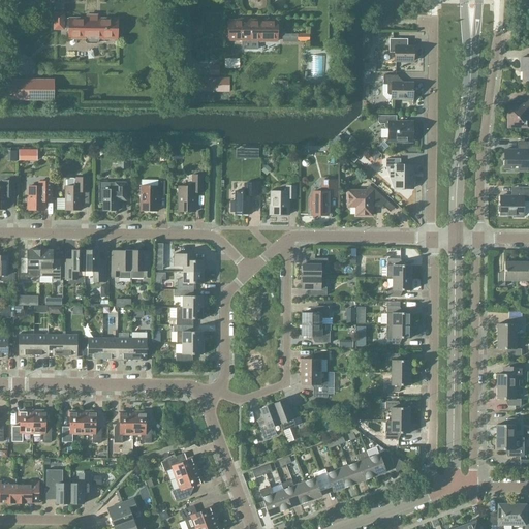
[(96,43),(97,41),(97,39),(117,39),(117,19),(96,19),(96,17),(87,17),(87,19),(63,19),(63,13),(54,13),(54,29),(63,29),(68,29),(68,39),(85,39),(85,41),(87,43),(96,43)]
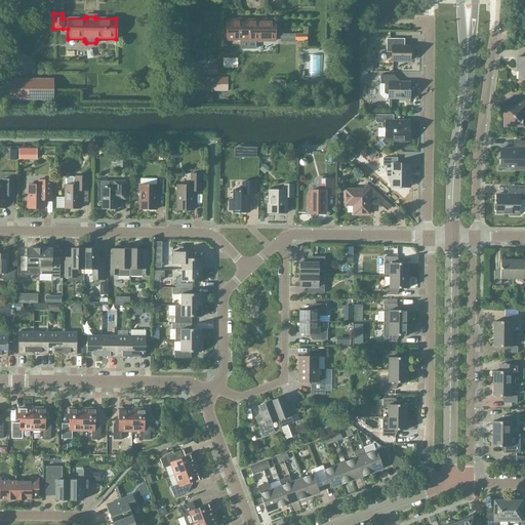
[(275,19),(265,19),(227,19),(227,40),(275,40),(275,19)]
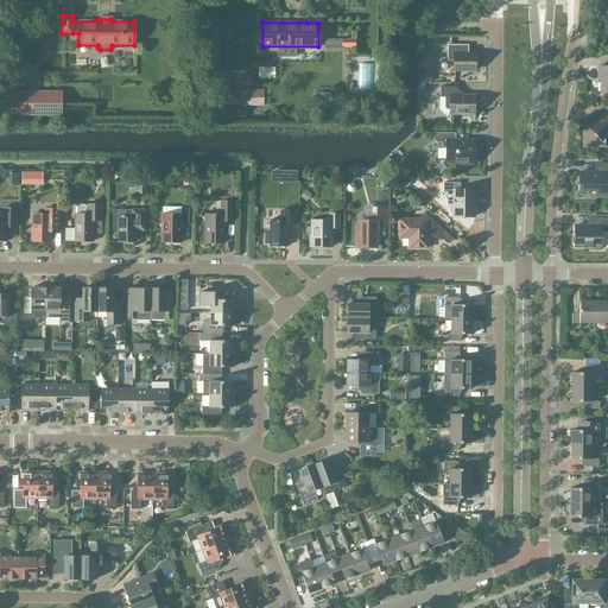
[(453,61),(453,70),(475,70),(475,55),(468,55),(468,45),(447,45),(447,61),(453,61)]
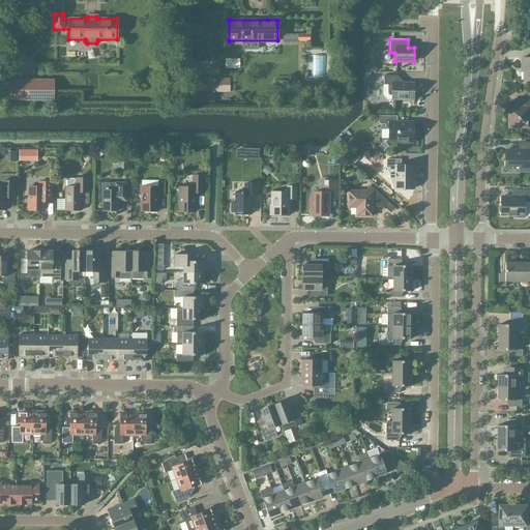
[(529,57),(521,58),(521,67),(523,67),(523,81),(529,80),(529,57)]
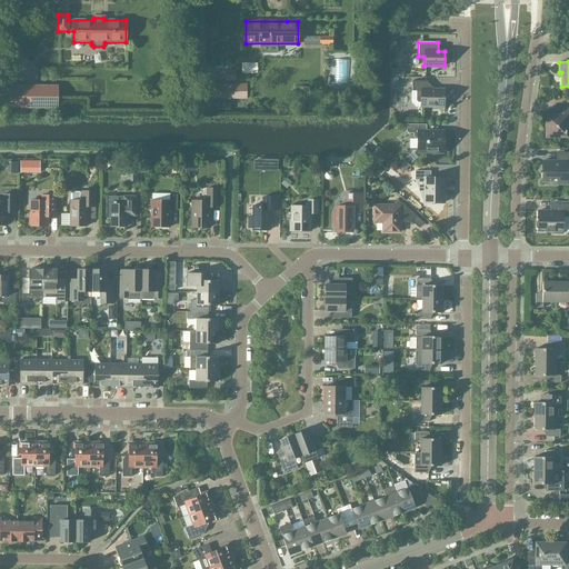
[(427,89),(427,81),(411,81),(411,91),(411,102),(416,107),(420,107),(443,107),(443,89),(427,89)]
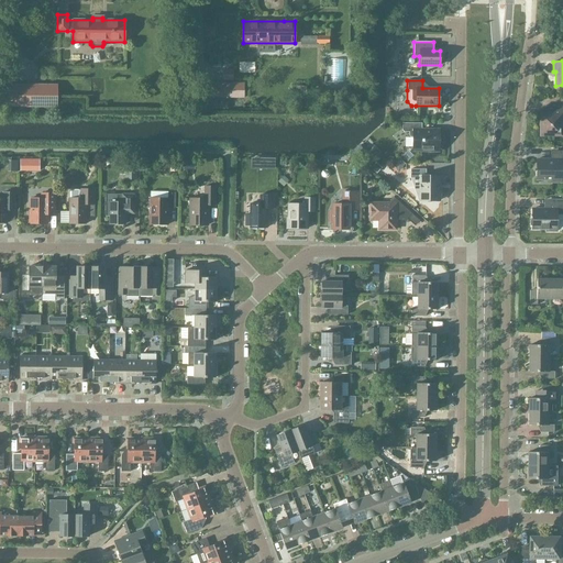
[(210,98),(244,98),(244,83),(210,83),(210,98)]
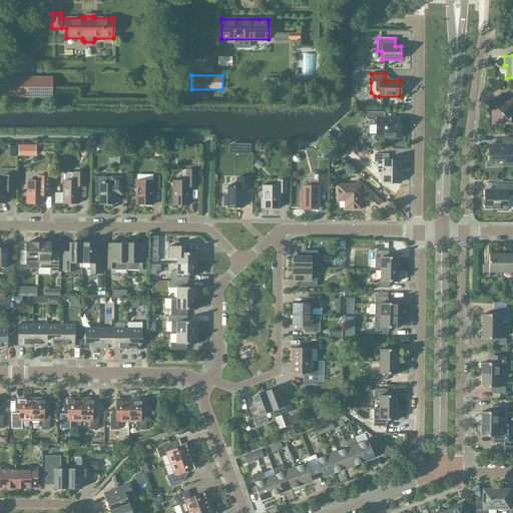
[(51,77),(43,77),(0,76),(0,96),(51,97),(51,77)]
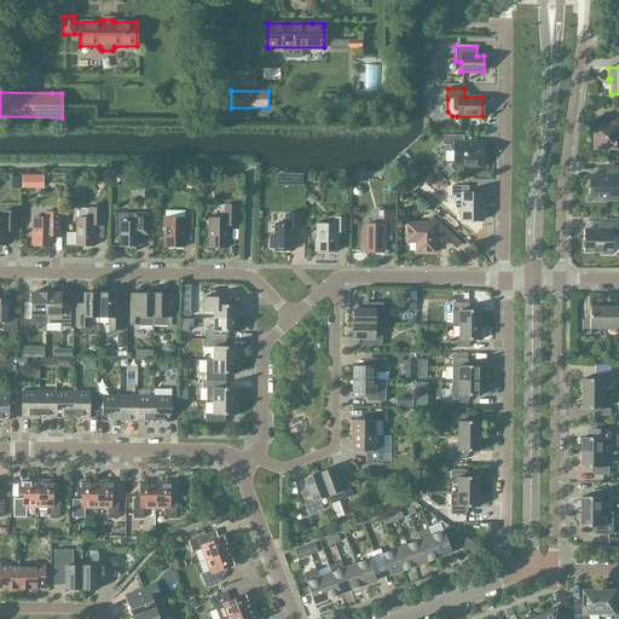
[(618,115),(607,116),(607,126),(594,126),(594,149),(617,149),(617,137),(618,136),(618,115)]
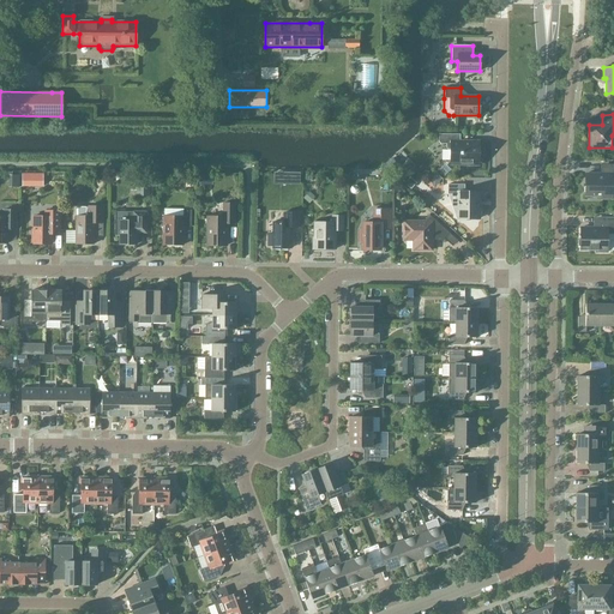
[(459,143),(459,134),(439,134),(438,142),(440,144),(446,144),(446,148),(447,150),(450,150),(450,164),(479,166),(479,142),(469,142),(469,143),(459,143)]
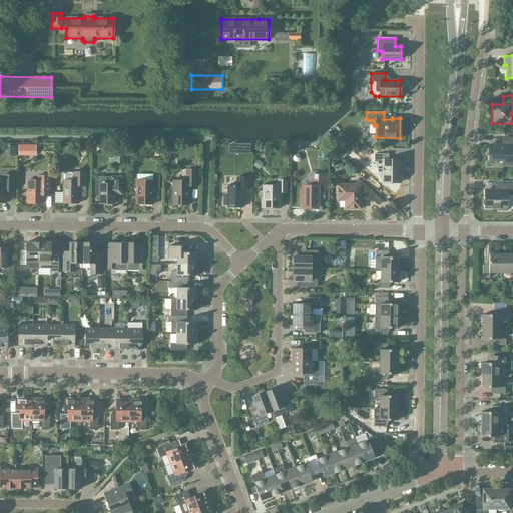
[(512,136),(508,137),(508,145),(489,145),(488,163),(502,163),(502,166),(511,166),(511,149),(512,149),(512,136)]
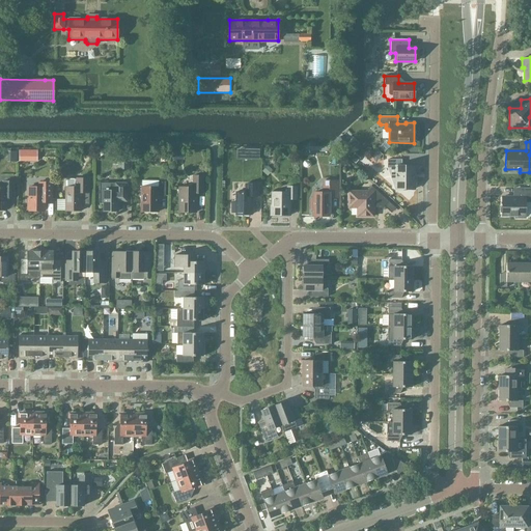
[(368,161),(378,164),(381,155),(372,151),(368,161)]
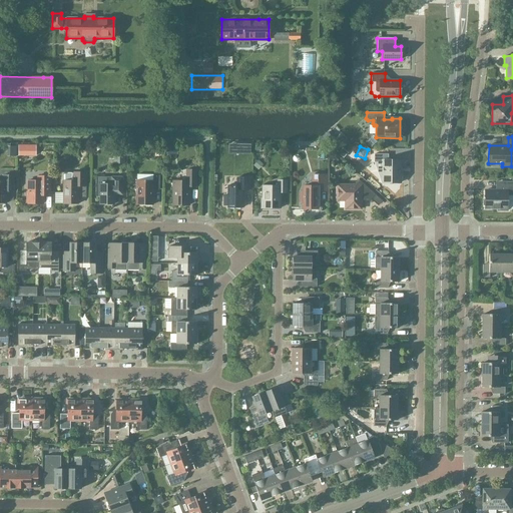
[(154,148),(153,158),(161,158),(161,148),(154,148)]
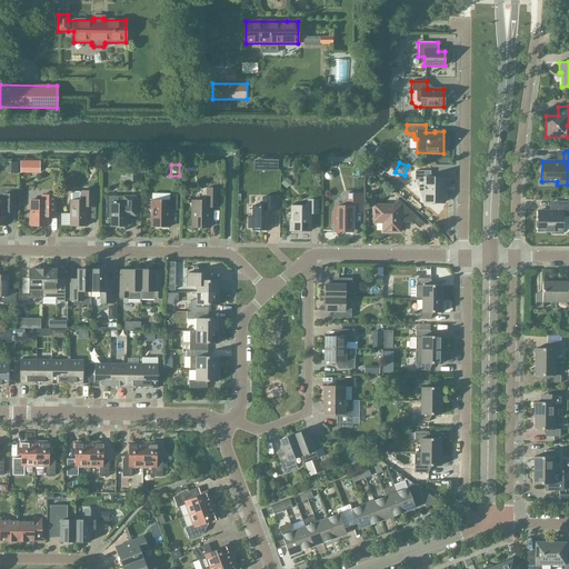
[(139,181),(139,168),(127,168),(126,181),(139,181)]
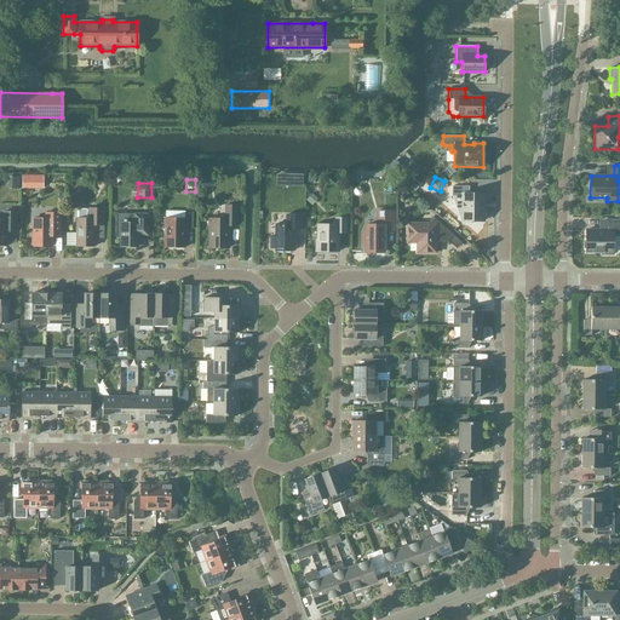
[(484,217),(484,212),(482,211),(483,194),(469,194),(469,187),(452,187),(452,196),(463,196),(463,220),(482,220),(482,219),(484,217)]
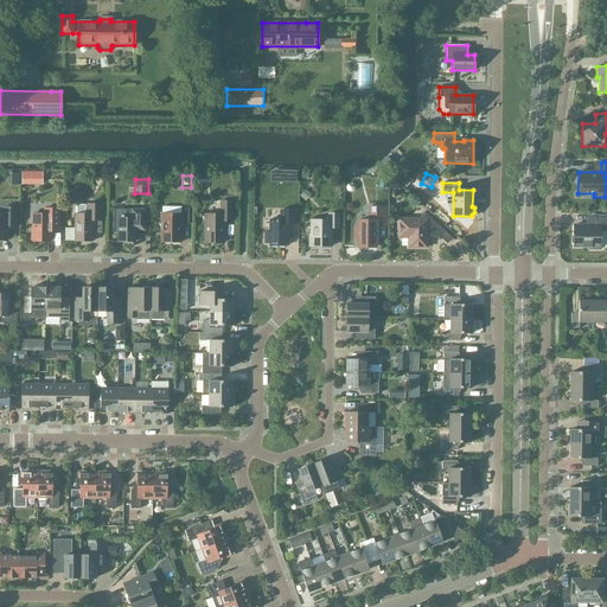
[(231,222),(231,200),(221,200),(221,215),(204,215),(204,242),(223,243),(224,221),(231,222)]
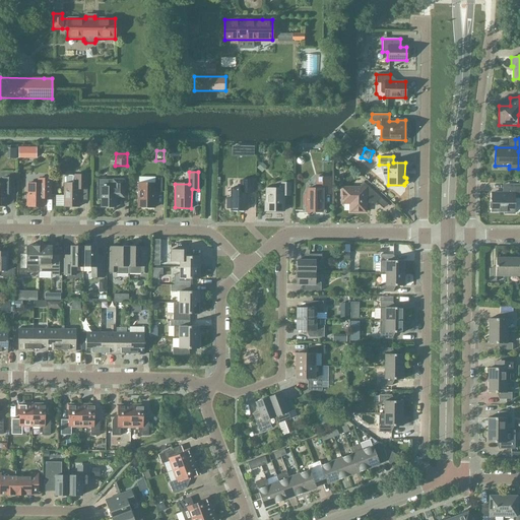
[(86,189),(86,175),(74,175),(74,176),(64,176),(64,183),(64,206),(79,206),(79,195),(79,189),(86,189)]
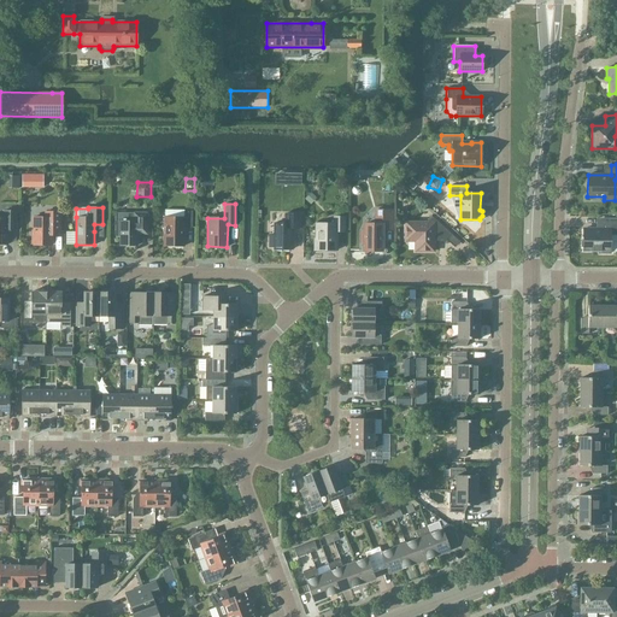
[(391,229),(391,211),(376,210),(375,222),(377,222),(377,224),(364,224),(364,233),(360,231),(360,242),(364,242),(364,251),(382,251),(382,229),(391,229)]
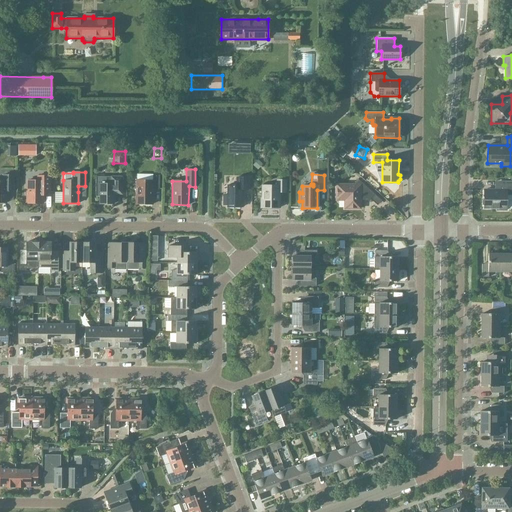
[(13,191),(13,175),(3,175),(3,180),(0,179),(0,202),(6,203),(6,191),(13,191)]
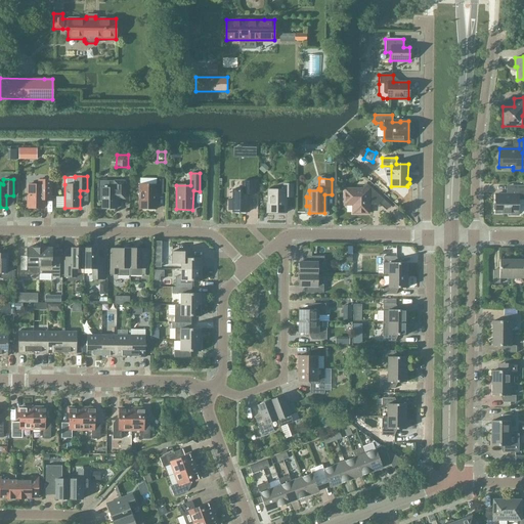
[(97,179),(97,201),(98,201),(98,200),(101,200),(101,209),(116,209),(116,193),(125,193),(125,181),(98,180),(98,179),(97,179)]
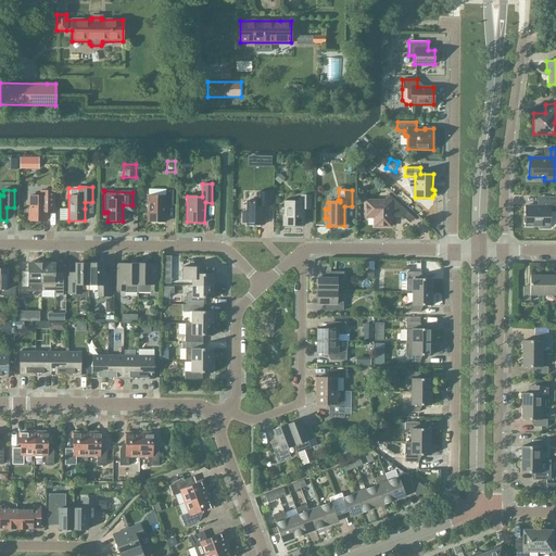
[(148,222),(165,222),(165,205),(173,205),(173,190),(165,190),(165,196),(148,196),(148,222)]
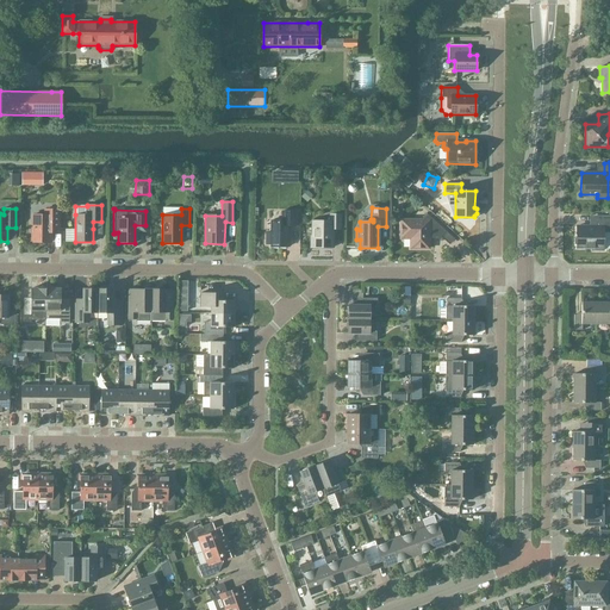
[(60,232),(60,210),(44,210),(44,216),(32,215),(31,242),(51,242),(51,232),(60,232)]
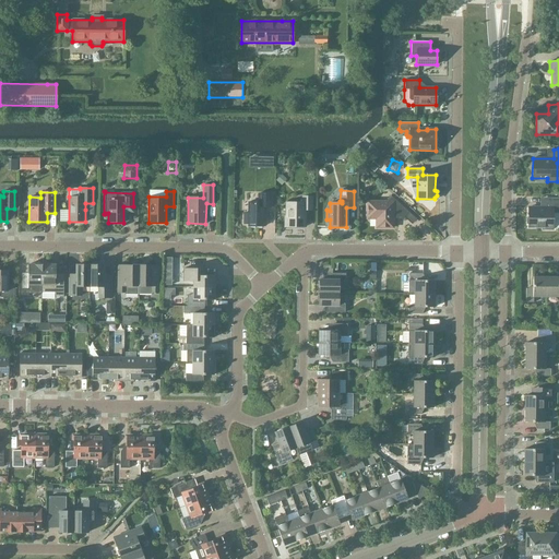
[(244,213),(244,224),(248,224),(248,226),(263,226),(263,206),(271,206),(271,193),(258,193),(258,202),(248,202),(248,213),(244,213)]
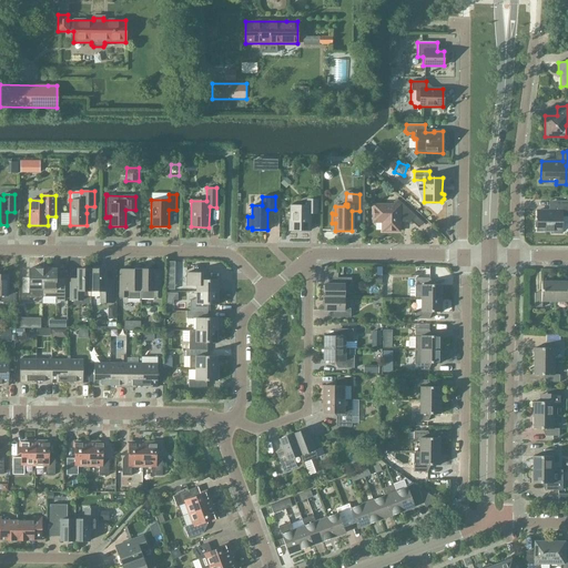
[(409,222),(415,215),(396,199),(394,202),(394,205),(373,205),(373,222),(382,222),(382,231),(398,231),(399,220),(403,220),(405,222),(409,222)]
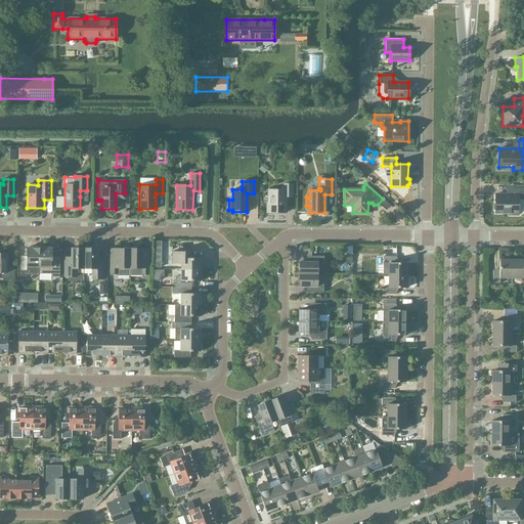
[(292,197),(292,184),(284,184),(284,190),(268,189),(268,212),(286,213),(286,197),(292,197)]
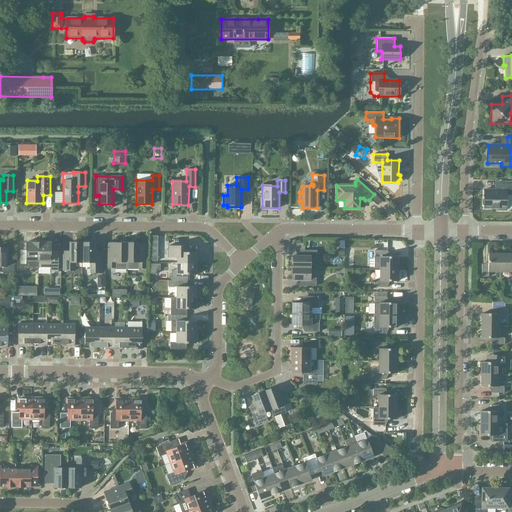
[(511,194),(511,181),(500,181),(500,190),(484,190),(484,199),(482,200),(482,204),(483,206),(483,208),(496,208),(496,210),(506,210),(506,195),(511,194)]
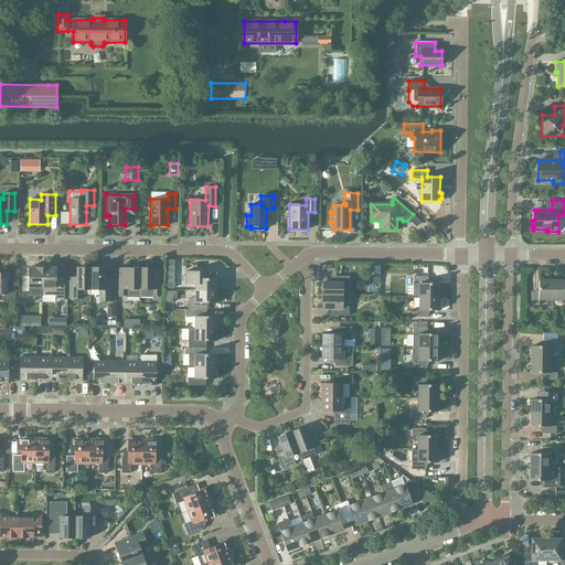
[(42,288),(42,267),(29,267),(29,279),(21,278),(21,292),(29,292),(29,288),(42,288)]
